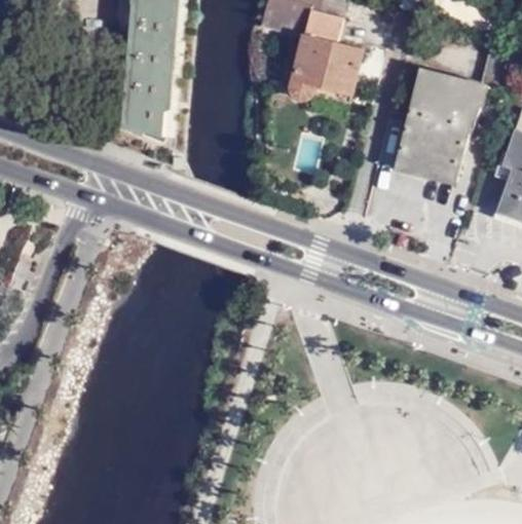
[(131,0),(136,1),(126,119),(161,132),(171,0),(131,0)]
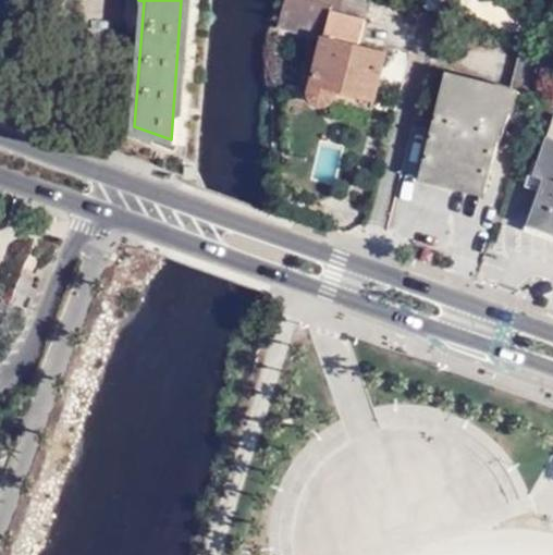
[(281,0),(275,23),(319,33),(321,34),(329,3),(319,0),(281,0)]
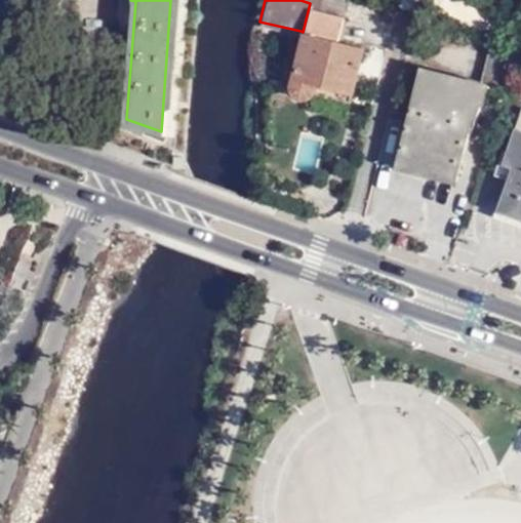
[(303,32),(301,31),(287,87),(289,92),(290,95),(294,97),(298,99),(303,99),(306,98),(309,96),(311,95),(312,92),(315,85),(348,93),(352,94),(357,74),(363,48),(364,46),(336,40),(342,17),(317,10),(319,0),(301,0),(310,3),(303,32)]
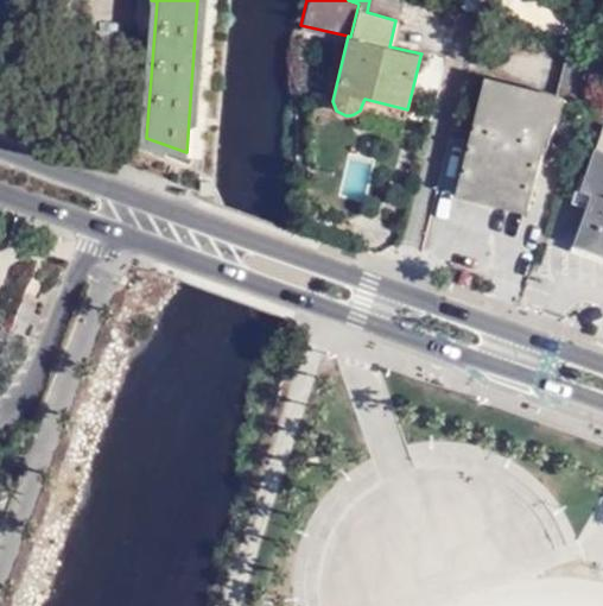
[(395,20),(400,0),(369,0),(367,12),(395,20)]
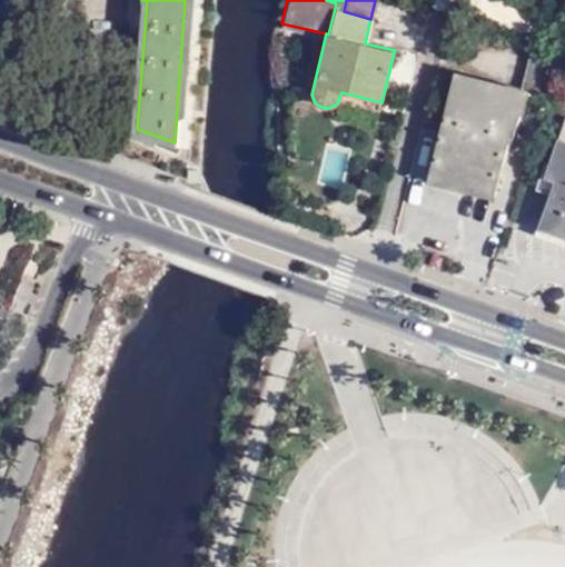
[(547,98),(563,57),(531,46),(518,89),(525,91),(525,93),(547,98)]
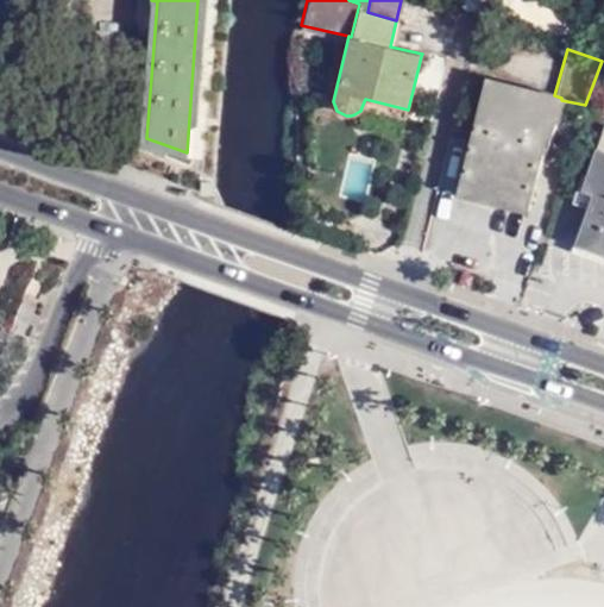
[(427,57),(421,56),(414,86),(421,88),(427,57)]
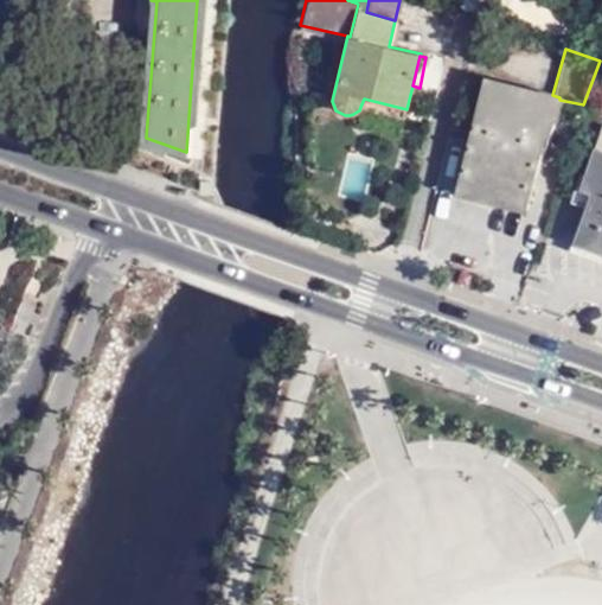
[(559,97),(552,95),(484,78),(455,193),(523,211),(546,116),(555,119),(559,100),(559,97)]
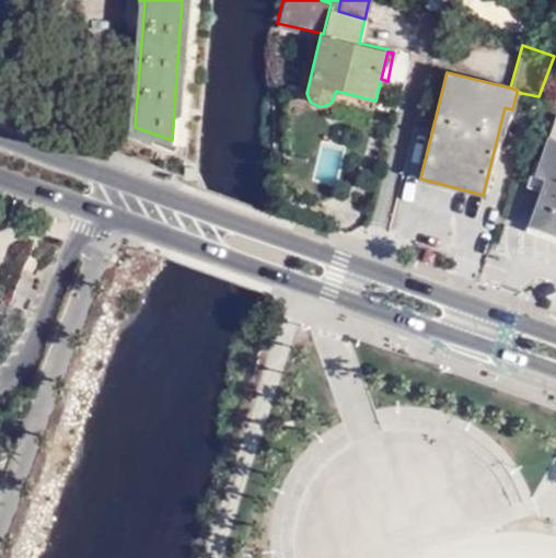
[(336,91),(333,99),(333,100),(369,107),(371,100),(336,91)]
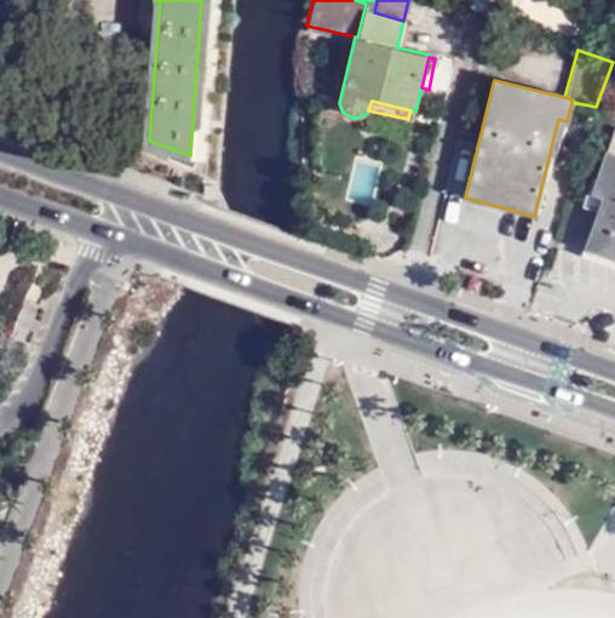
[(614,127),(592,193),(604,196),(585,247),(614,258),(614,127)]
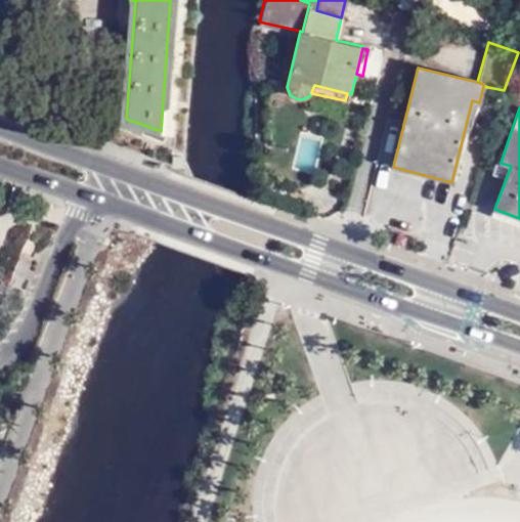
All buildings are outlined.
